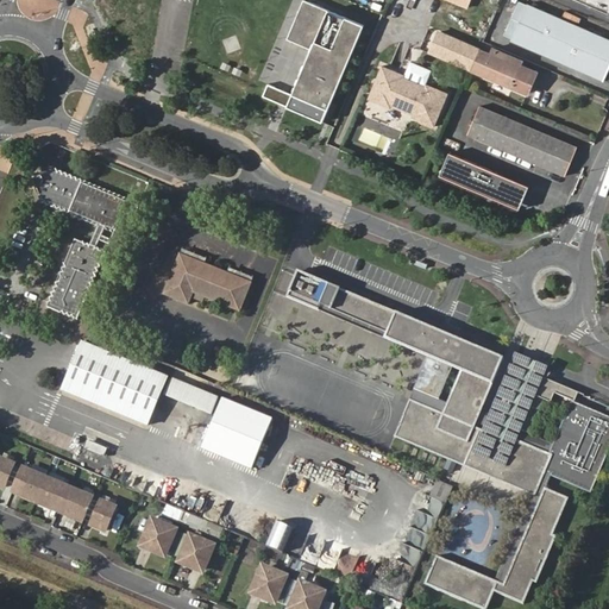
[(608,0),(575,0),(594,7),(608,14),(608,12),(608,0)]
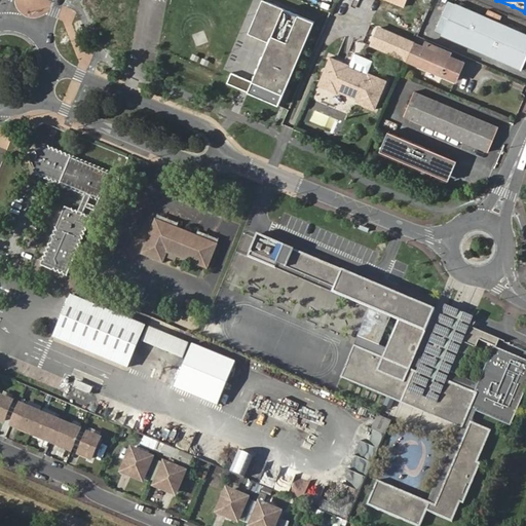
[(315,27),(265,4),(250,37),(269,46),(252,84),(230,75),(226,84),(277,109),(315,27)]
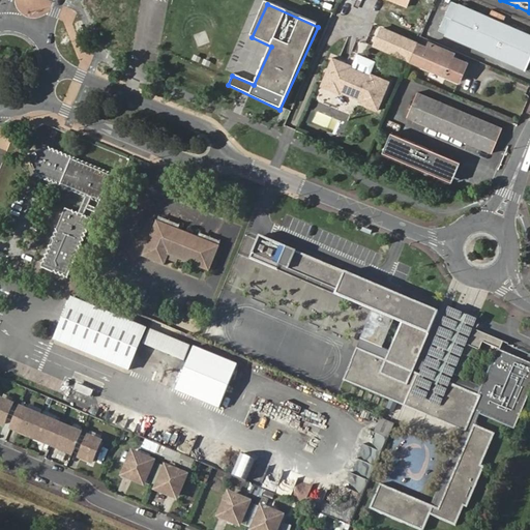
[(445,38),(525,71),(529,59),(529,35),(460,6),(445,38)]
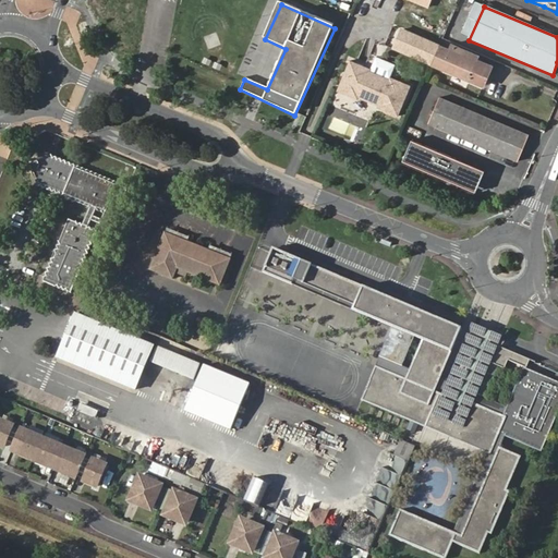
[(431,67),(439,46),(404,29),(395,50),(431,67)]
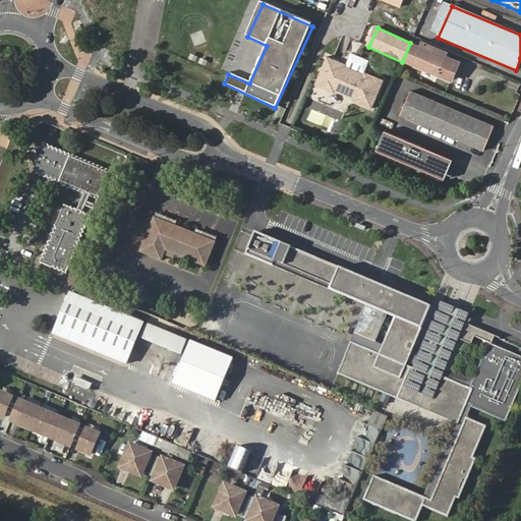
[(461,64),(410,43),(402,62),(452,83),(461,64)]
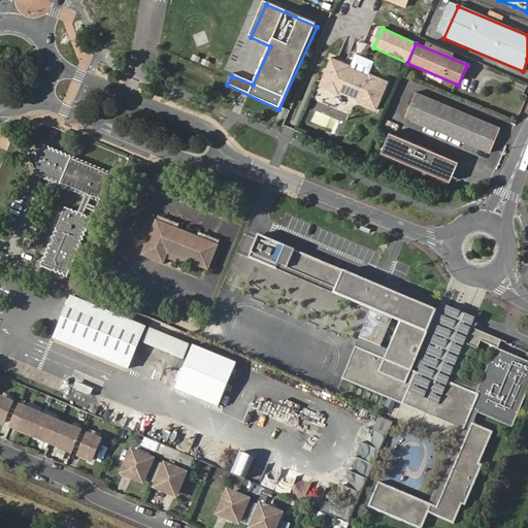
[(360,53),(354,67),(370,73),(376,59),(360,53)]
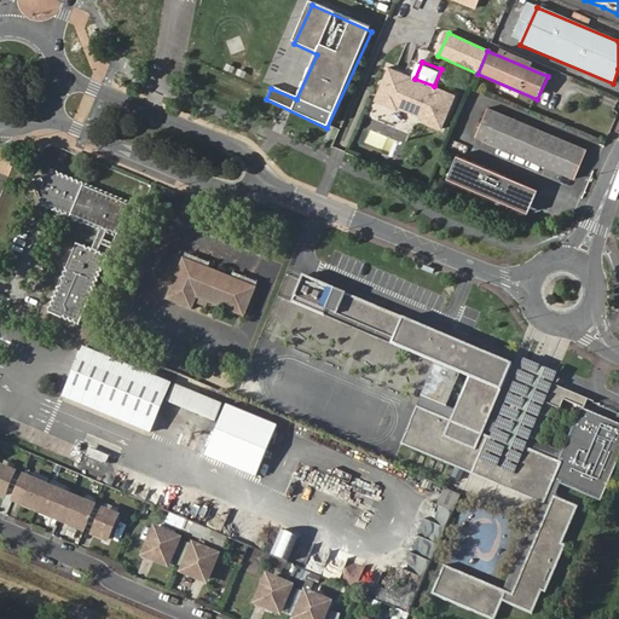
[(394,67),(382,96),(403,104),(404,102),(424,110),(423,114),(444,121),(456,92),(435,84),(434,86),(415,79),(414,77),(415,75),(394,67)]
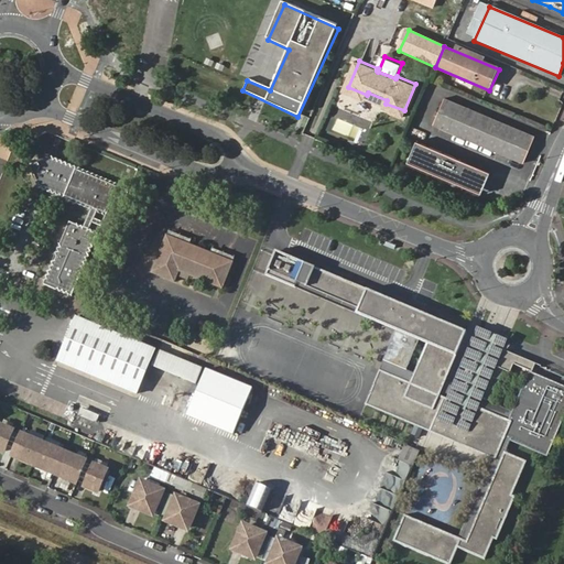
[(433,122),(523,161),(533,136),(445,98),(433,122)]
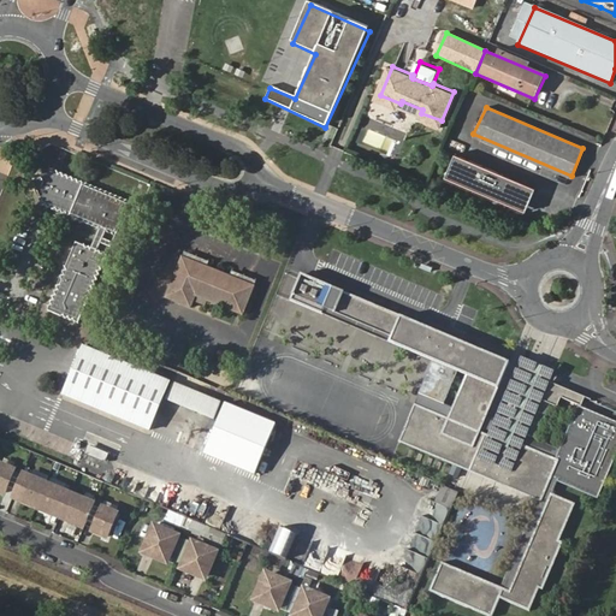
[(455,152),(445,176),(493,196),(503,172),(455,152)]
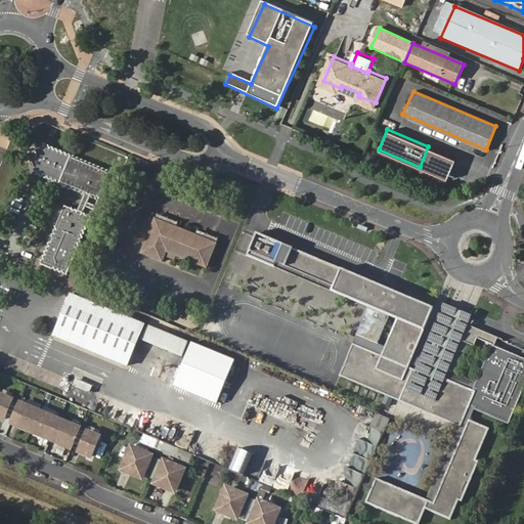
[(118,176),(46,146),(28,154),(35,173),(85,193),(78,211),(63,206),(41,263),(69,274),(88,225),(96,228),(118,176)]
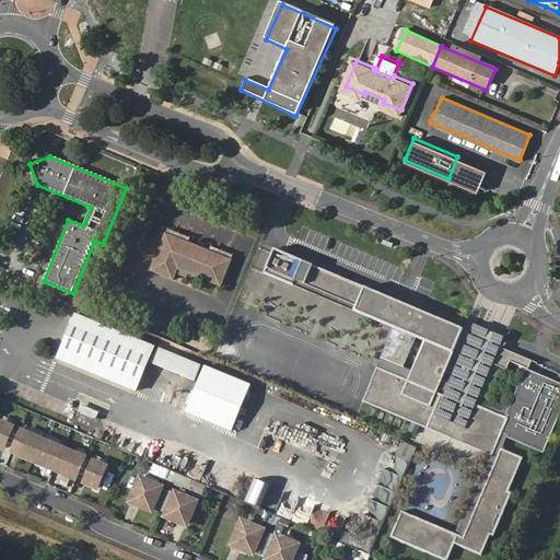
[(487,170),(457,156),(448,178),(478,190),(487,170)]
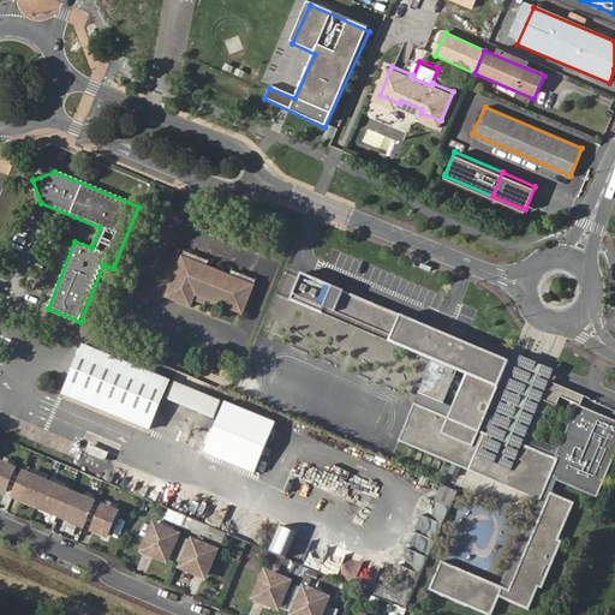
[(179,254),(161,293),(187,304),(193,292),(237,310),(250,284),(179,254)]
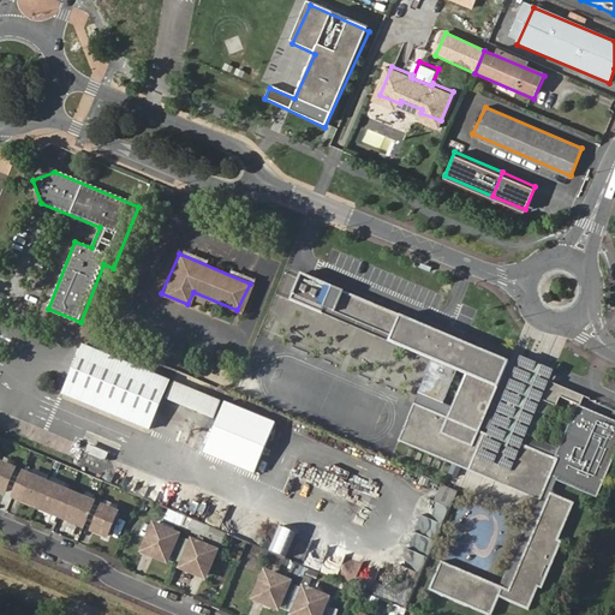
[(333,287),(299,274),(288,300),(322,314),(431,360),(433,360),(457,370),(465,374),(451,407),(447,417),(439,413),(413,402),(398,441),(539,501),(531,521),(503,587),(441,561),(429,590),(488,614),(490,614),(499,597),(529,609),(538,587),(542,589),(562,541),(559,539),(574,502),(550,493),(557,477),(595,494),(614,445),(614,423),(578,407),(561,449),(557,459),(512,440),(511,445),(478,431),(481,427),(484,417),(508,360),(333,287)]
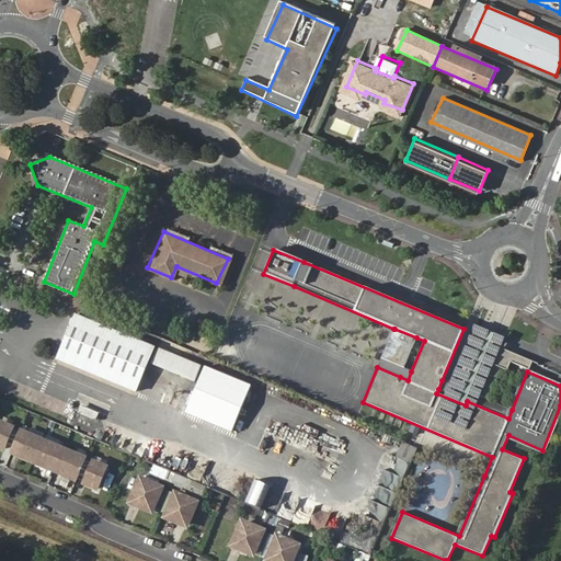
[(75,311),(54,357),(133,391),(155,346),(75,311)]
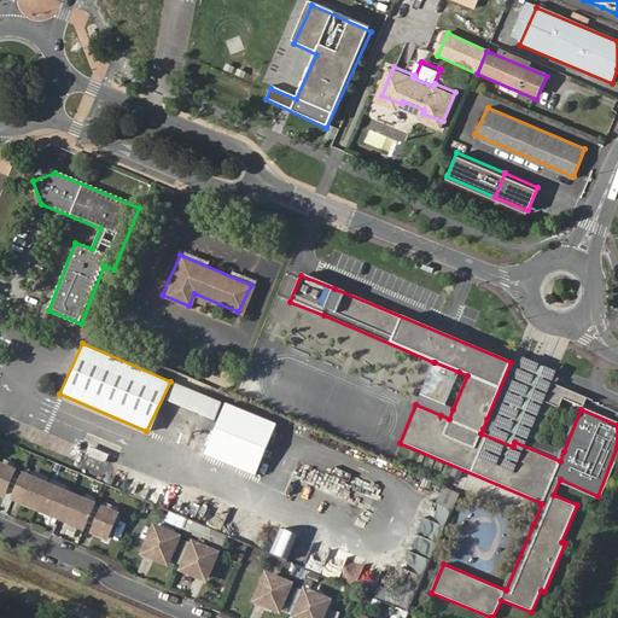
[(415,404),(441,415),(444,406),(459,372),(435,362),(433,362),(415,404)]
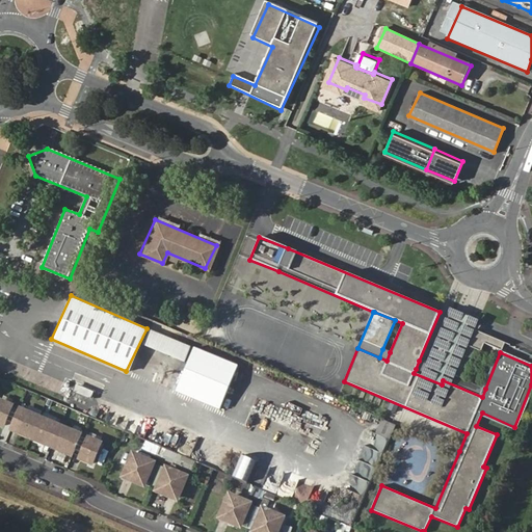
[(505,342),(474,328),(467,344),(480,350),(484,342),(501,349),(505,342)]
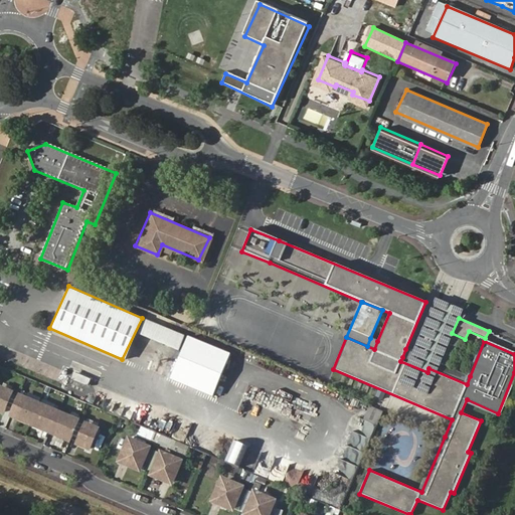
[(184,336),(145,319),(139,332),(178,350),(184,336)]
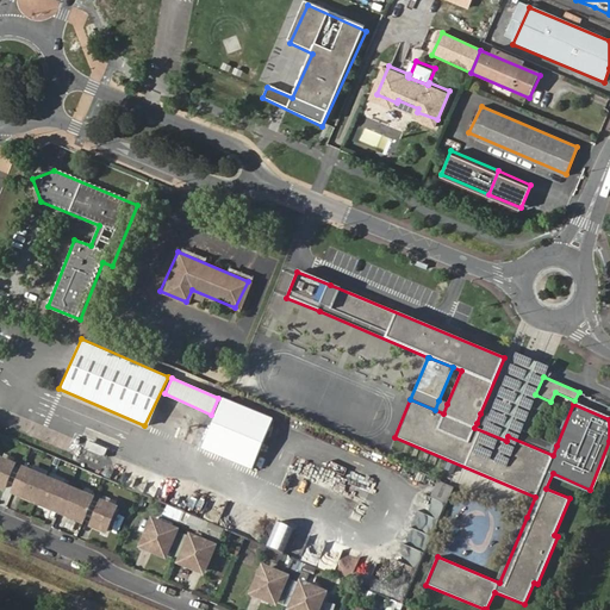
[(223,399),(200,450),(249,471),(272,419),(223,399)]
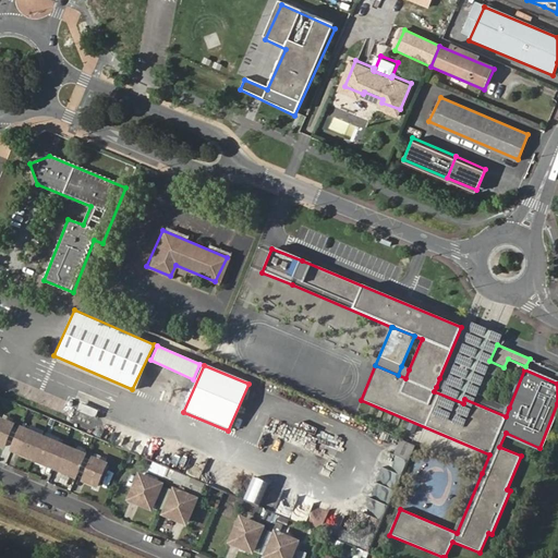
[(409,370),(401,366),(398,375),(405,378),(409,370)]
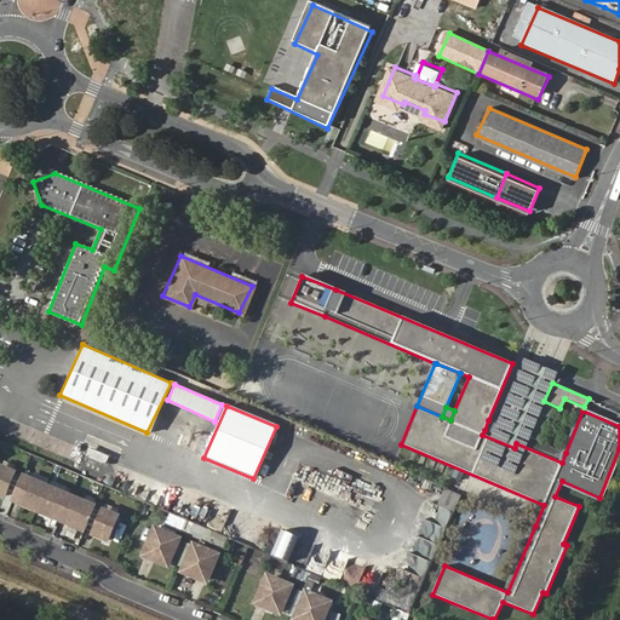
[(488,420),(484,430),(516,443),(562,463),(566,453),(488,420)]
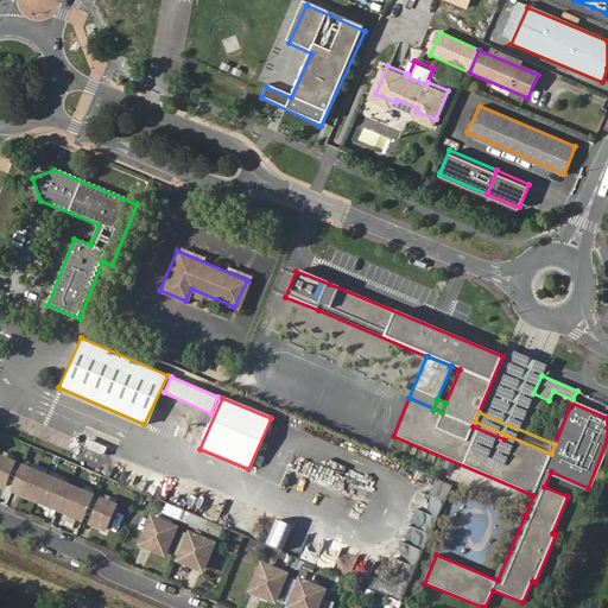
[(0,460),(0,483),(5,487),(7,481),(23,488),(20,493),(52,506),(55,501),(70,508),(68,513),(84,520),(87,514),(94,518),(92,524),(107,530),(115,511),(0,460)]
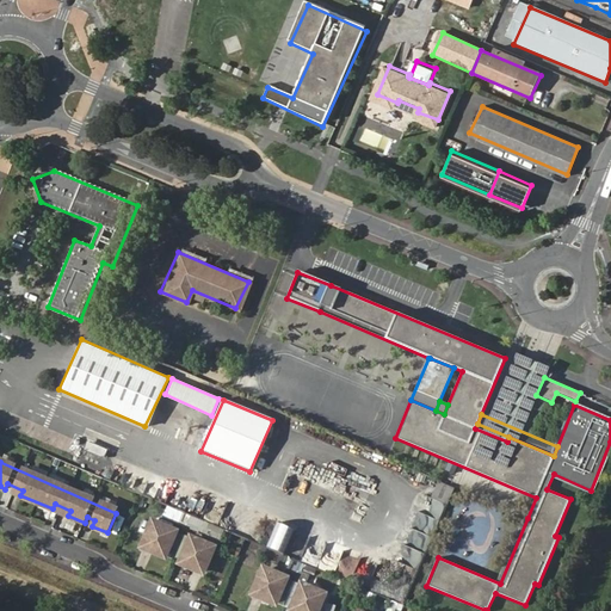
[(432,499),(449,506),(457,487),(440,480),(432,499)]
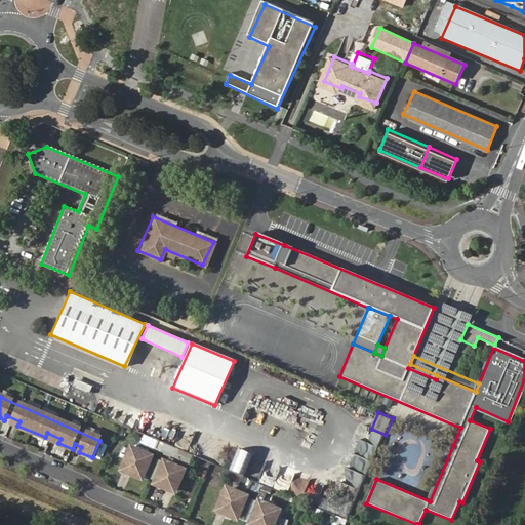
[(244,477),(252,455),(238,449),(229,471),(244,477)]
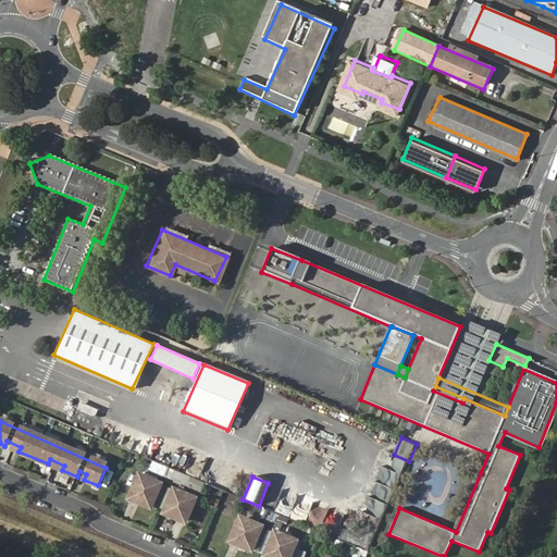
[(159,484),(140,478),(131,498),(149,507),(159,484)]
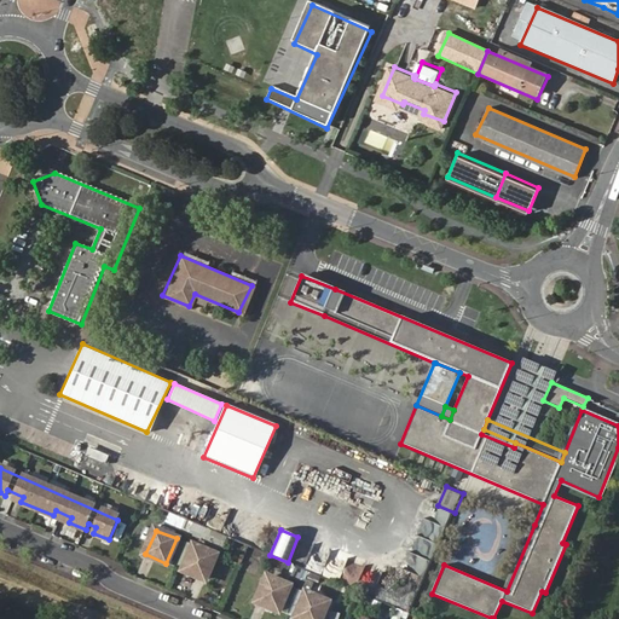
[(192,545),(183,570),(204,579),(214,555),(192,545)]
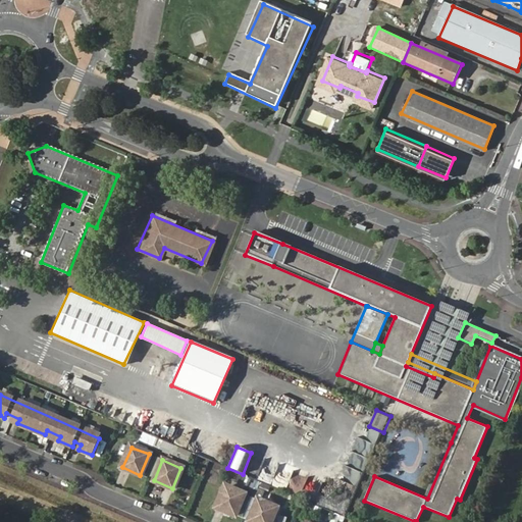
[(306,482),(308,475),(294,470),(286,492),(315,502),(319,486),(306,482)]
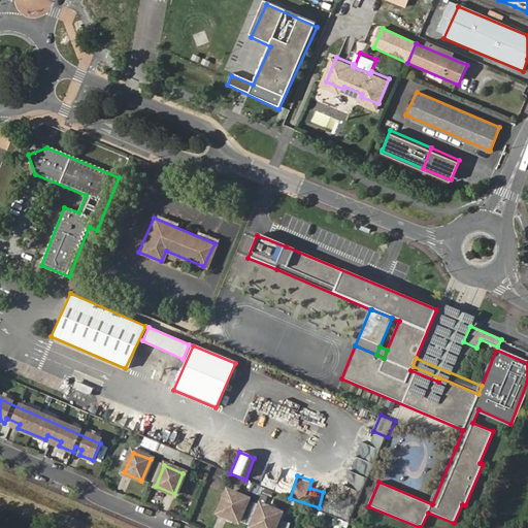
[(236,521),(245,500),(227,492),(218,513),(236,521)]
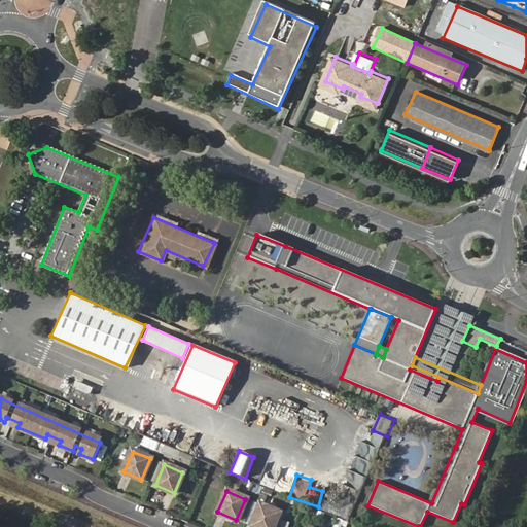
[(252,526),(272,526),(279,514),(258,504),(250,526),(252,526)]
